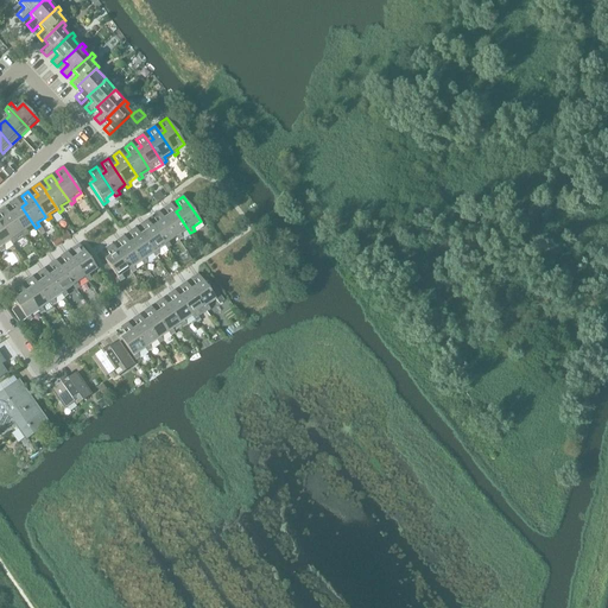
[(14,211),(10,215),(21,233),(24,236),(27,234),(26,230),(33,225),(21,207),(17,200),(10,204),(14,211)]
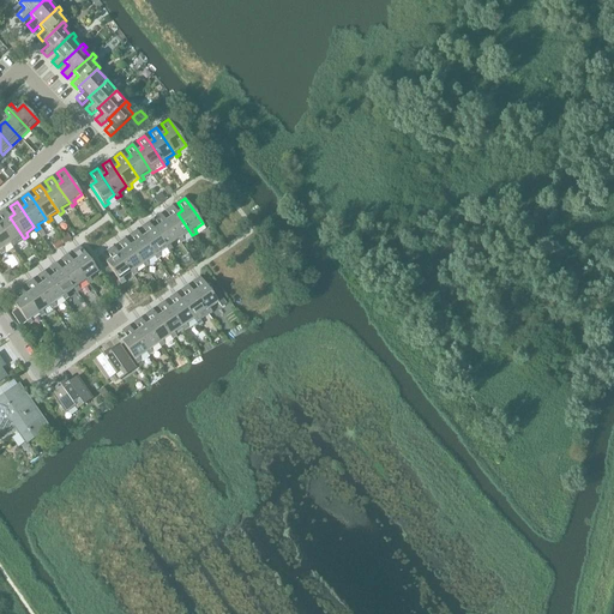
[(191,208),(197,215),(202,212),(196,204),(191,208)]
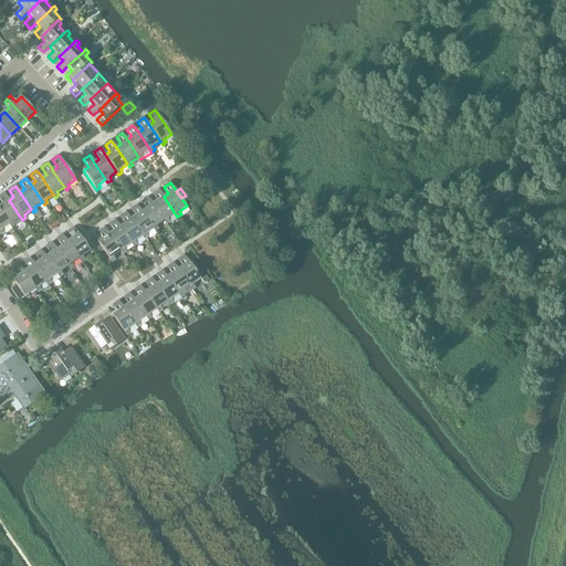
[(158,201),(154,205),(165,221),(167,224),(170,222),(168,219),(175,213),(164,197),(159,190),(153,195),(158,201)]
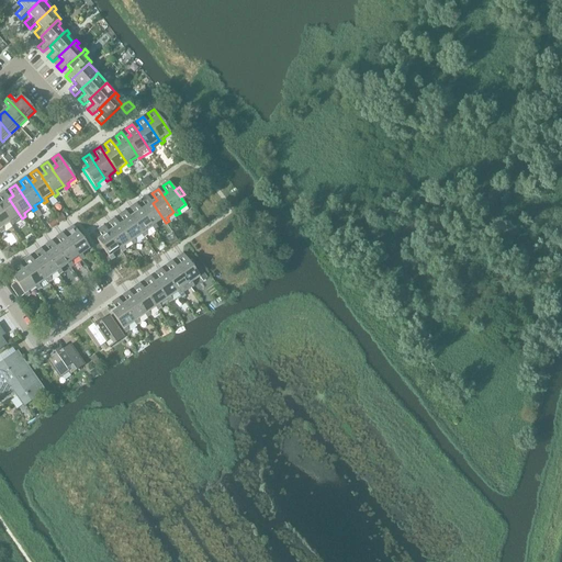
[(0,199),(2,203),(0,204),(0,209),(10,223),(9,223),(11,226),(22,218),(20,215),(9,199),(4,191),(0,193),(0,199)]
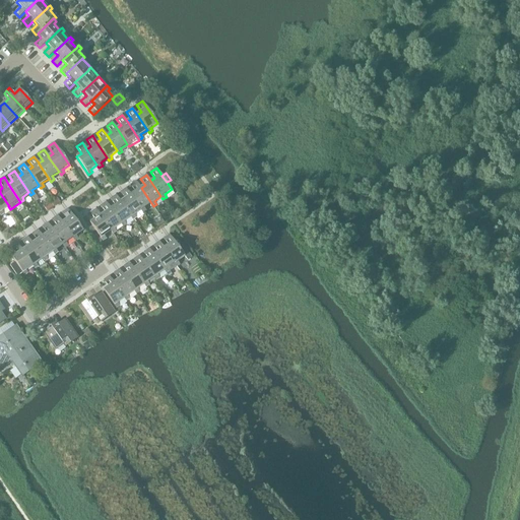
[(135,192),(131,195),(141,210),(143,213),(146,210),(144,208),(151,203),(141,188),(136,181),(130,185),(135,192)]
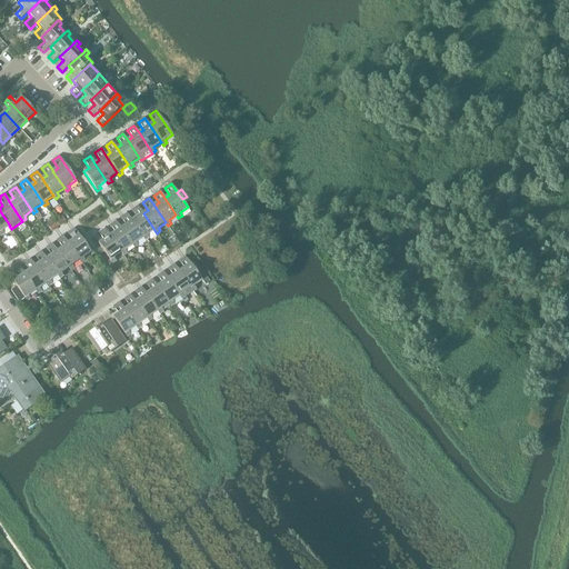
[(137,218),(132,221),(143,238),(146,241),(149,238),(147,236),(155,230),(143,213),(138,206),(131,210),(137,218)]
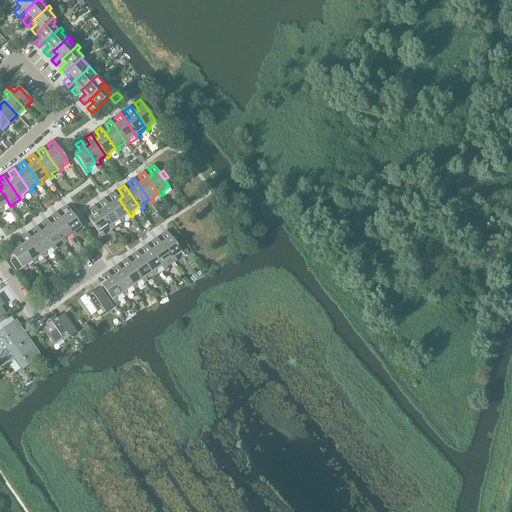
[(0,190),(0,212),(0,213),(4,210),(2,208),(8,203),(9,203),(0,190)]
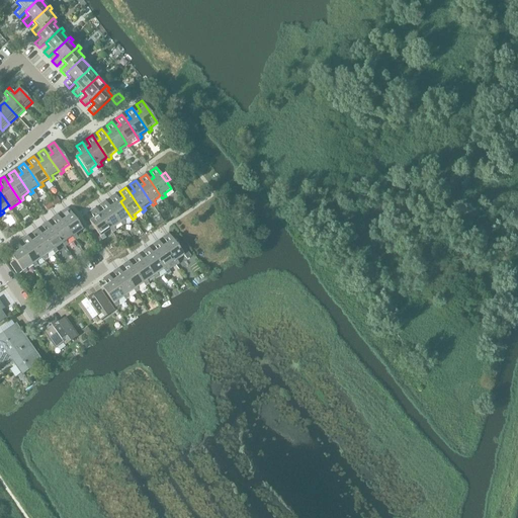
[(114,205),(110,207),(120,224),(122,226),(125,224),(123,221),(131,217),(120,201),(115,194),(109,198),(114,205)]
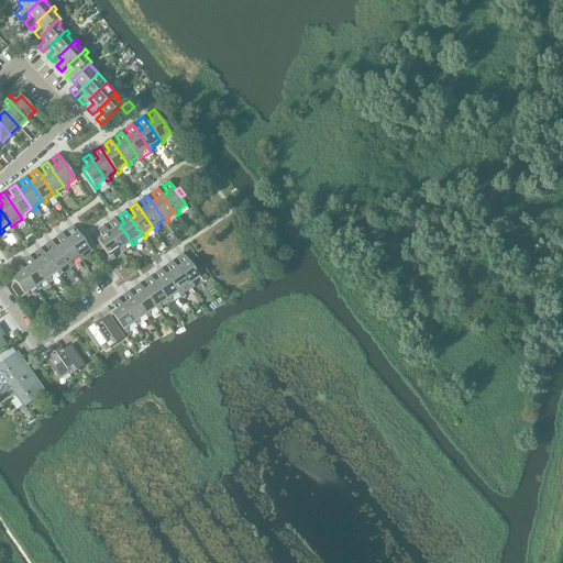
[(113,230),(109,233),(120,251),(122,253),(125,251),(123,247),(131,243),(120,225),(114,219),(109,223),(113,230)]
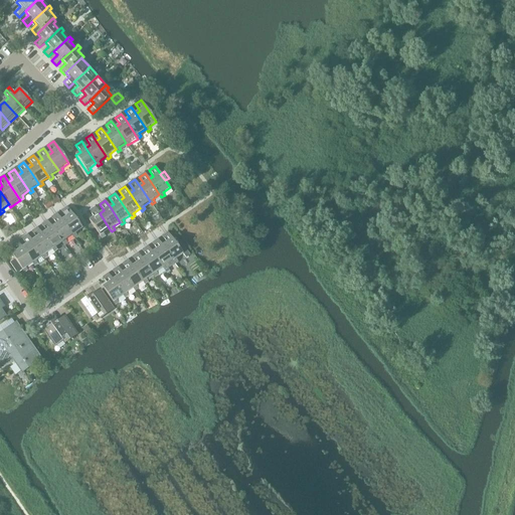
[(66,217),(61,220),(72,235),(73,238),(77,236),(75,233),(82,228),(67,207),(61,211),(66,217)]
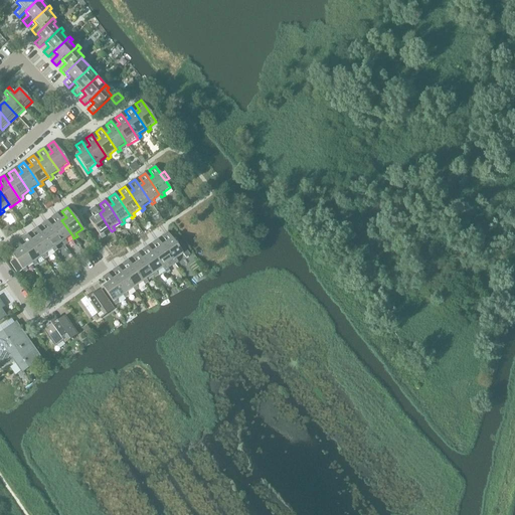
[(110,229),(100,213),(96,207),(90,211),(94,217),(90,220),(102,238),(106,236),(104,233),(110,229)]
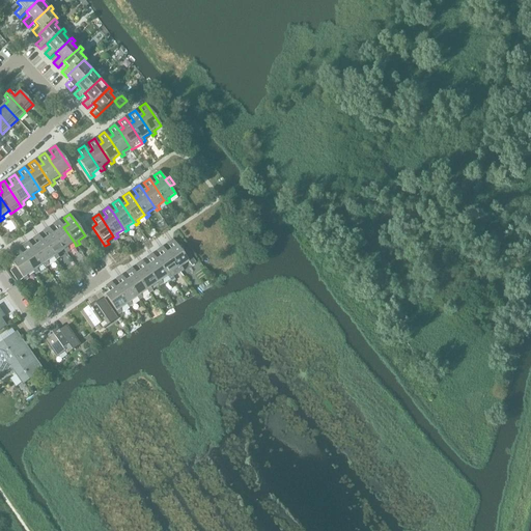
[(58,231),(54,234),(64,250),(66,253),(70,251),(67,248),(75,243),(63,227),(59,220),(53,225),(58,231)]
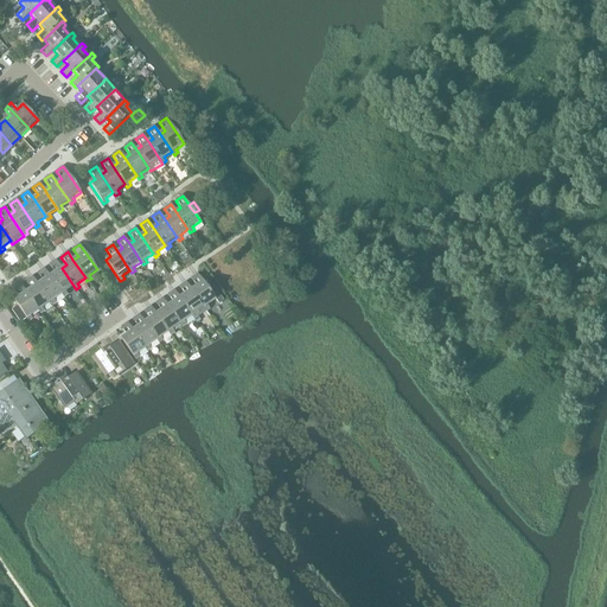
[(55,273),(50,276),(62,294),(64,298),(68,295),(65,292),(74,286),(62,268),(56,260),(49,264),(55,273)]
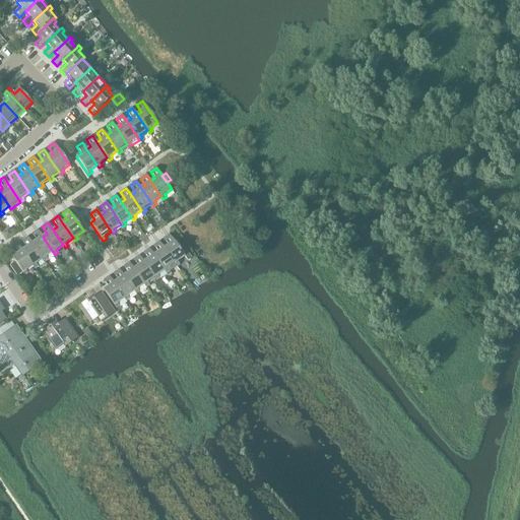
[(2,234),(6,240),(12,236),(9,231),(7,230),(2,234)]
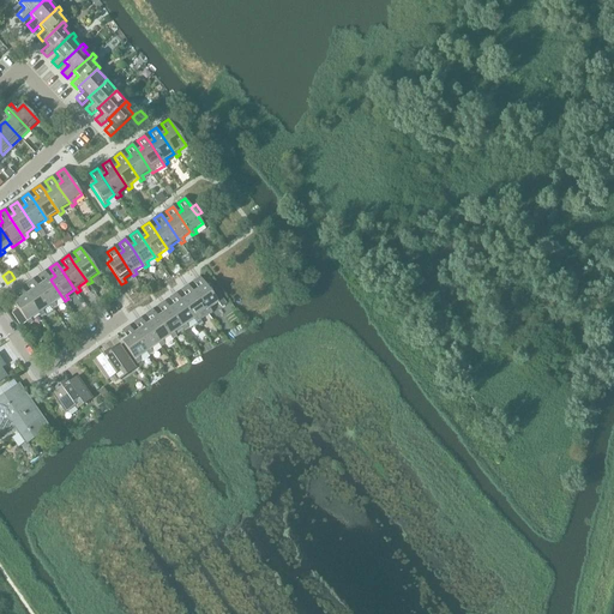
[(43,284),(38,288),(50,306),(53,309),(56,306),(54,304),(62,298),(50,280),(44,271),(37,276),(43,284)]
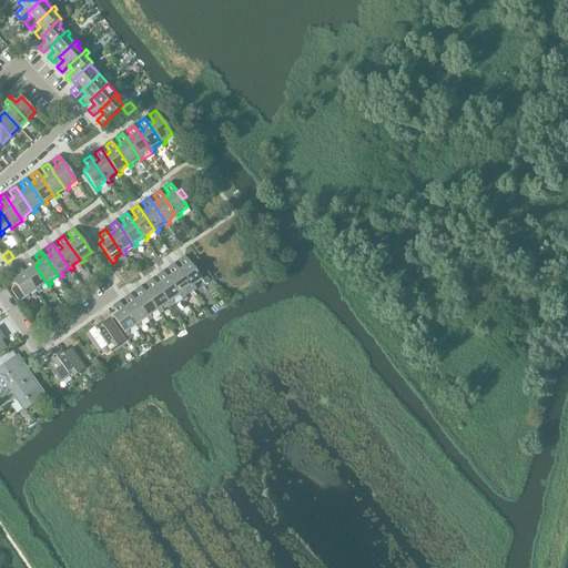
[(183,267),(179,271),(191,287),(190,287),(192,291),(196,288),(194,285),(202,280),(196,272),(201,269),(193,259),(189,262),(185,256),(179,261),(183,267)]
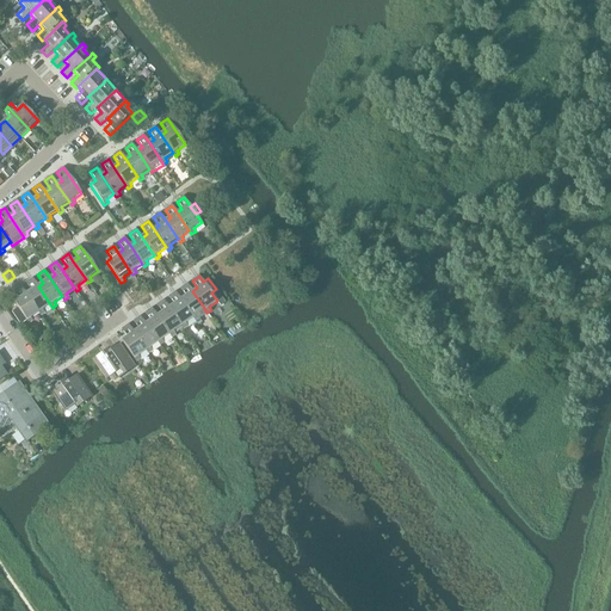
[(31,291),(26,294),(38,313),(41,316),(44,313),(42,310),(50,304),(38,287),(32,278),(26,283),(31,291)]
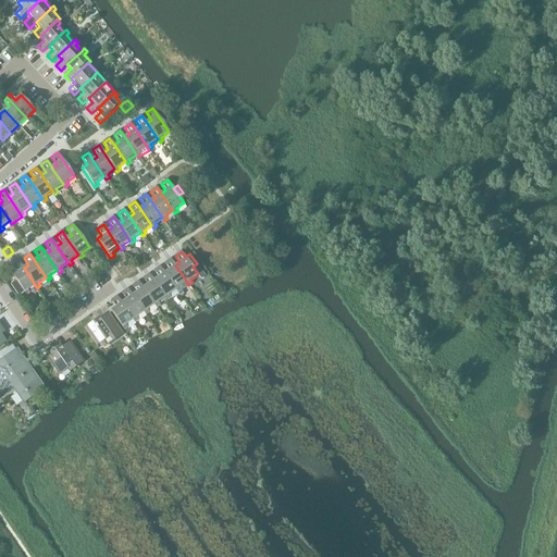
[(170,270),(164,273),(176,289),(177,293),(182,291),(180,287),(186,282),(187,282),(175,265),(171,259),(164,263),(170,270)]
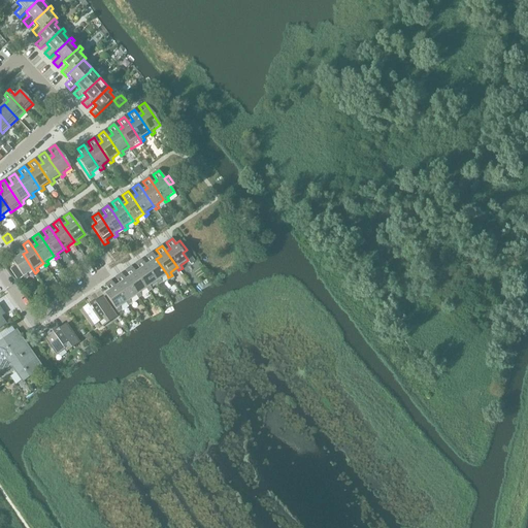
[(33,270),(23,254),(18,248),(12,252),(17,258),(12,262),(15,266),(10,270),(18,281),(23,277),(25,279),(28,277),(27,274),(33,270)]
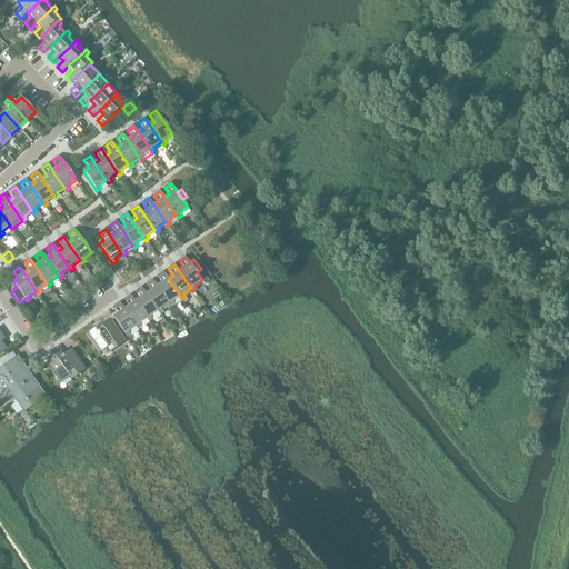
[(162,283),(158,287),(157,287),(169,303),(171,307),(175,305),(172,301),(180,296),(168,279),(163,271),(157,276),(162,283)]
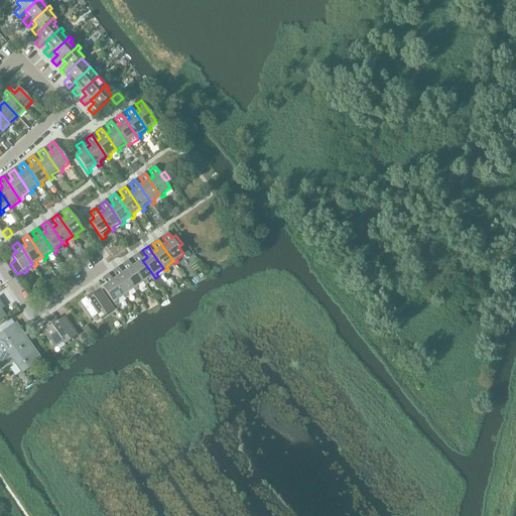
[(137,264),(133,267),(143,282),(145,285),(148,282),(146,280),(153,275),(142,260),(143,260),(138,253),(132,257),(137,264)]
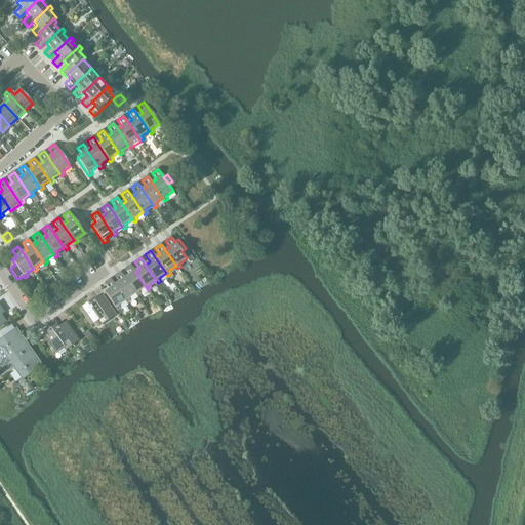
[(129,276),(125,279),(135,294),(137,297),(140,294),(138,292),(146,287),(135,272),(130,265),(124,269),(129,276)]
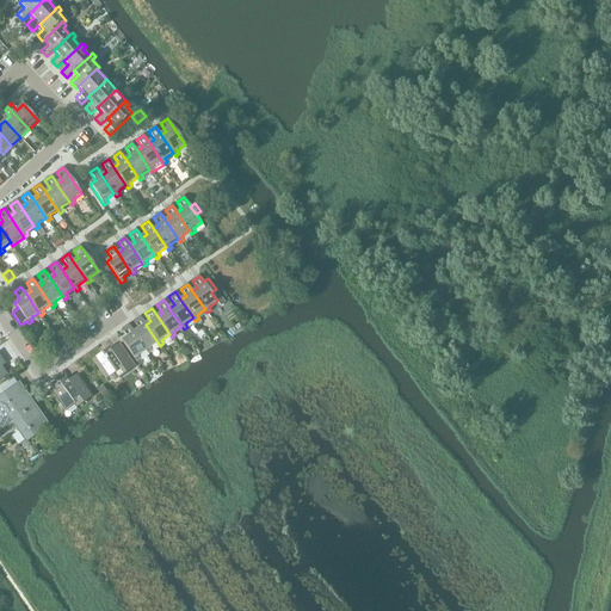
[(139,329),(134,332),(134,333),(146,351),(148,353),(152,351),(149,347),(158,343),(146,325),(140,316),(134,321),(139,329)]
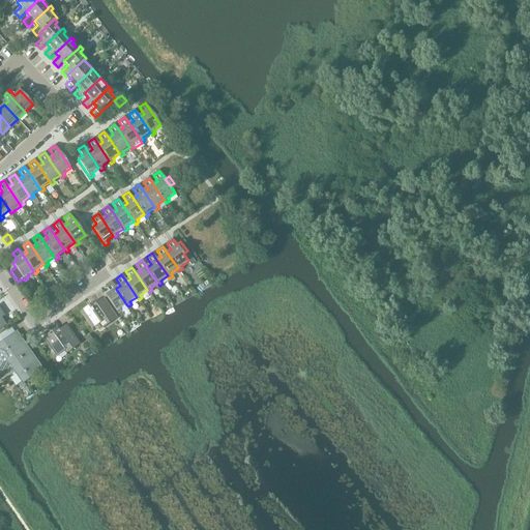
[(116,289),(116,288),(112,282),(106,286),(110,292),(106,296),(118,314),(121,312),(120,308),(126,304),(116,289)]
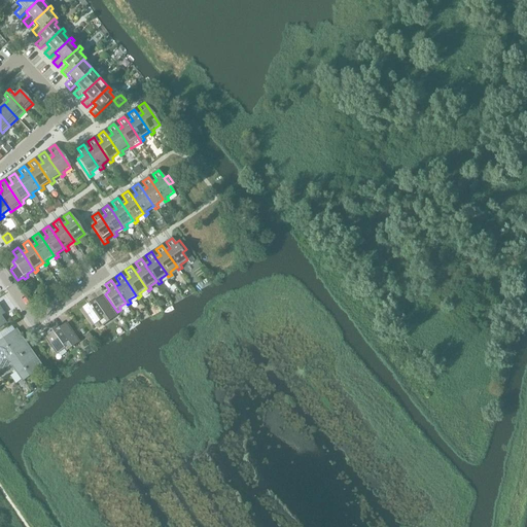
[(80,311),(92,326),(100,321),(103,325),(115,317),(103,299),(96,303),(95,302),(80,311)]
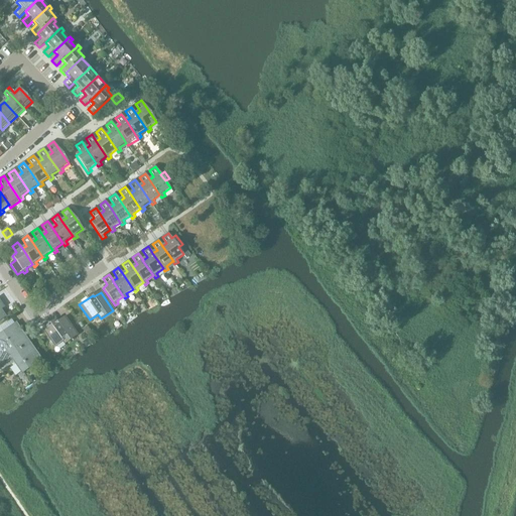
[(62,342),(65,344),(77,336),(65,317),(57,324),(55,320),(43,330),(55,347),(62,342)]
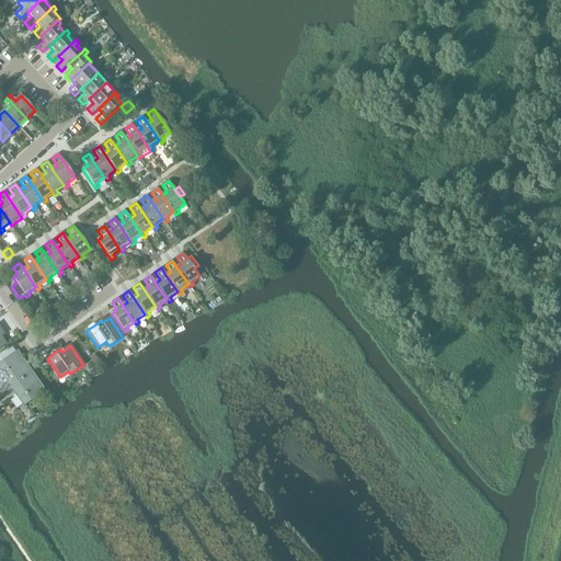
[(0,364),(0,397),(13,388),(24,404),(44,391),(18,353),(0,364)]
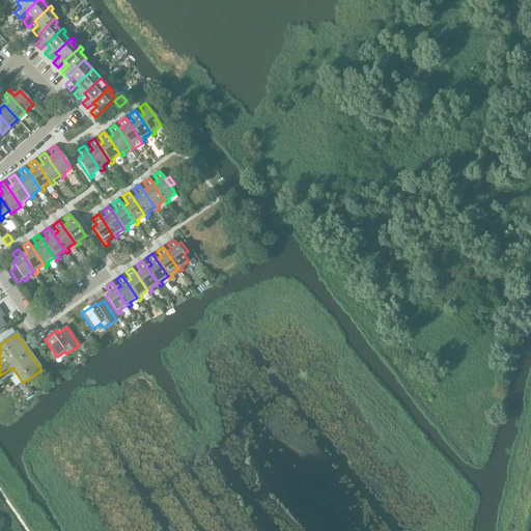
[(84,339),(90,348),(95,344),(89,335),(84,339)]
